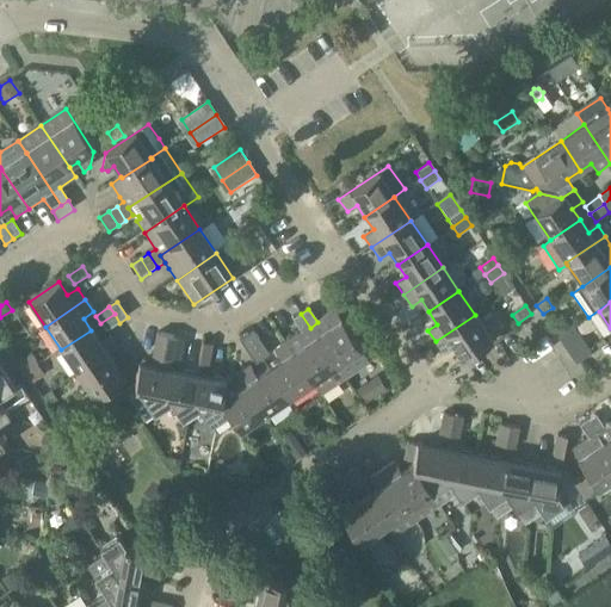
[(322,321),(310,328),(345,379),(369,363),(334,311),(321,320),(322,321)]
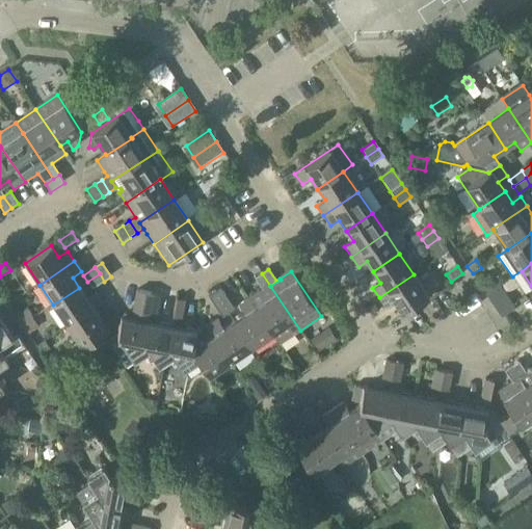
[(100,273),(87,282),(92,289),(104,282),(100,273)]
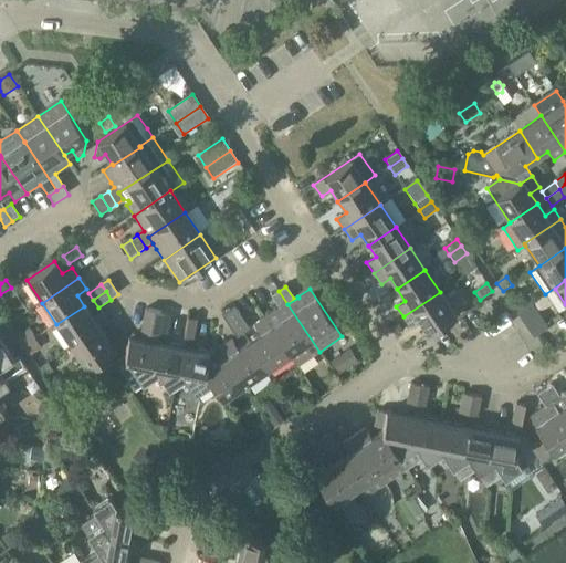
[(287,304),(279,291),(271,296),(280,310),(287,304)]
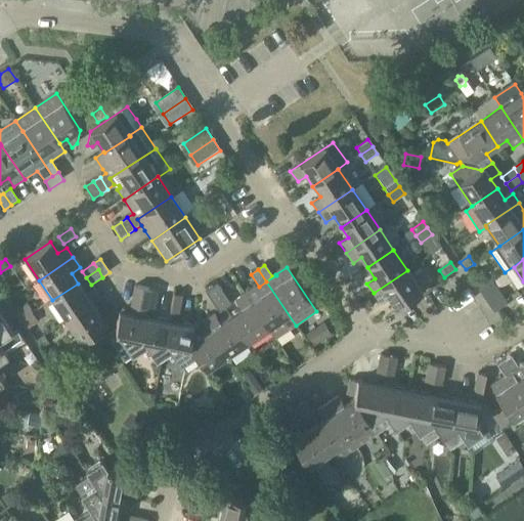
[(407,270),(374,293),(381,304),(389,298),(396,309),(422,293),(407,270)]
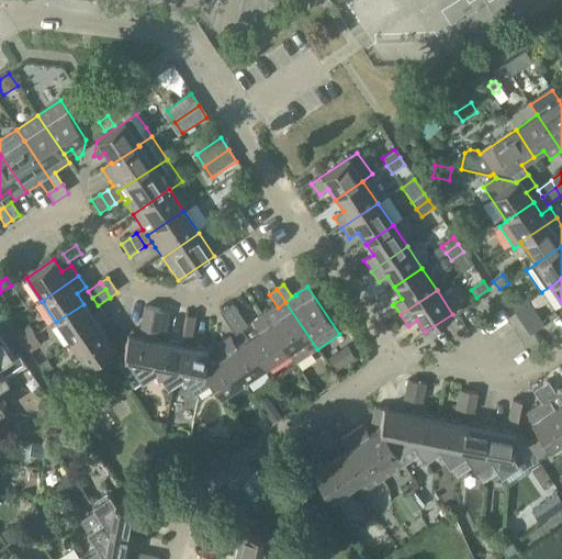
[(278,308),(263,316),(288,353),(295,364),(317,349),(285,302),(278,308)]
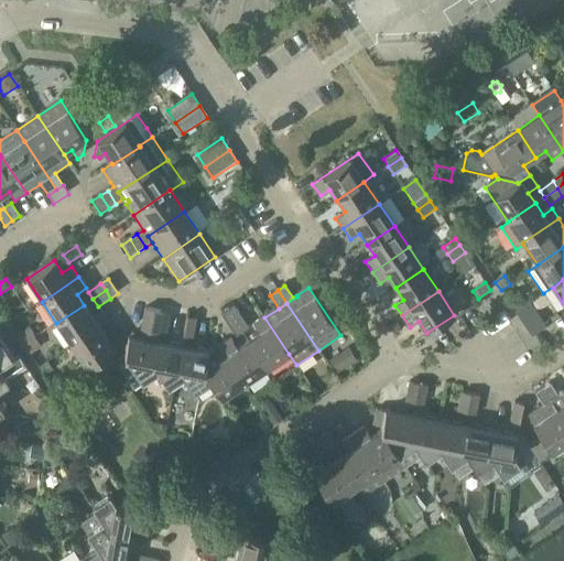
[(84,305),(56,323),(71,345),(99,327),(99,328),(109,322),(100,311),(91,316),(84,305)]
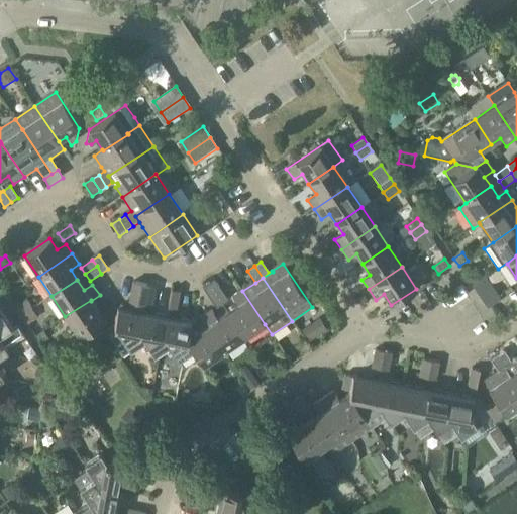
[(207,295),(218,287),(214,281),(202,289),(207,295)]
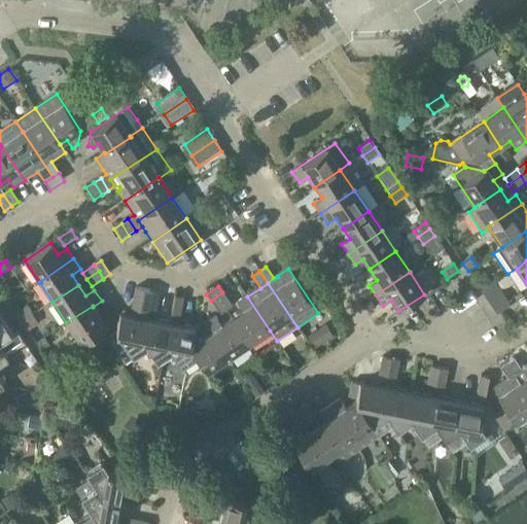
[(147,310),(150,291),(136,289),(131,317),(119,315),(116,334),(118,338),(110,343),(125,364),(147,349),(148,348),(141,337),(145,320),(147,310)]
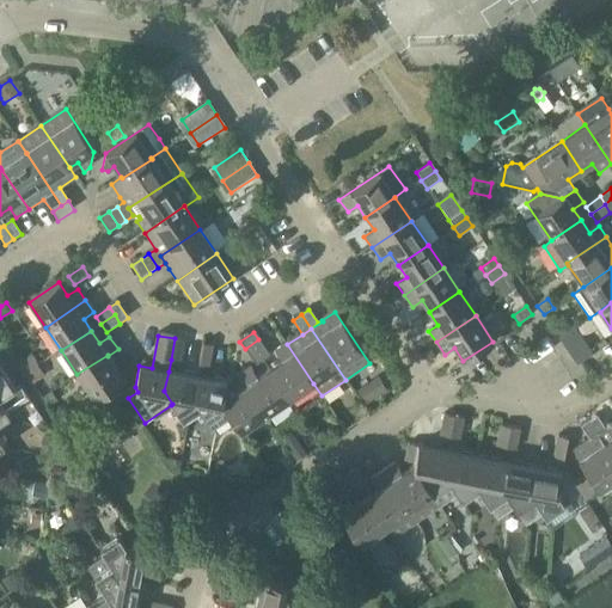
[(175,338),(171,360),(181,362),(184,341),(175,338)]
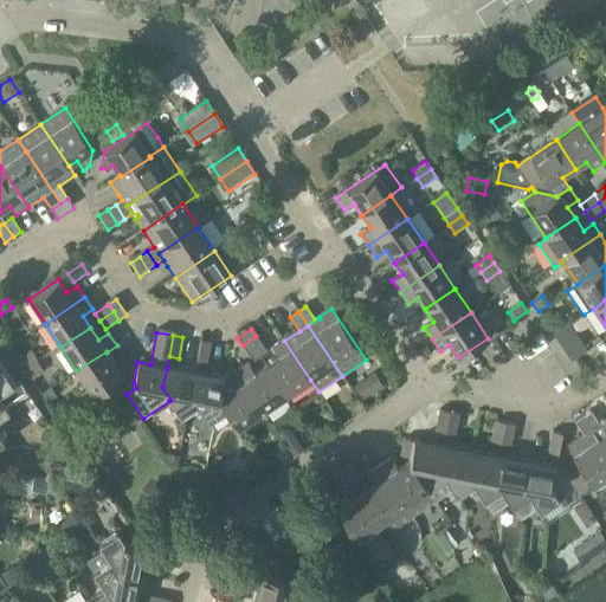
[(256,336),(243,345),(247,354),(262,344),(256,336)]
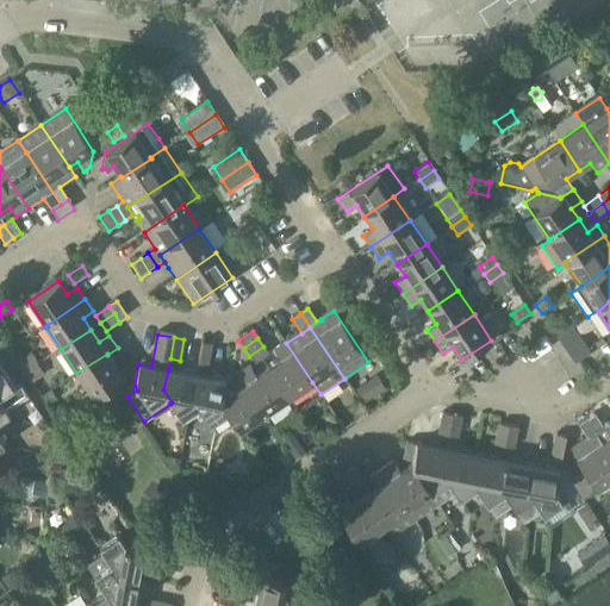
[(203,343),(198,364),(207,366),(212,345),(203,343)]
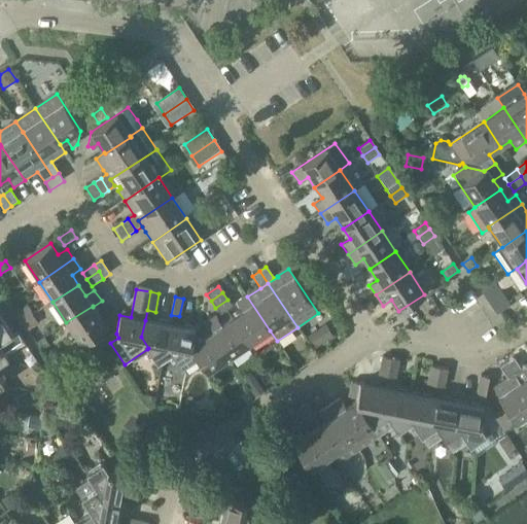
[(232,318),(249,344),(270,330),(247,297),(236,304),(242,312),(232,318)]
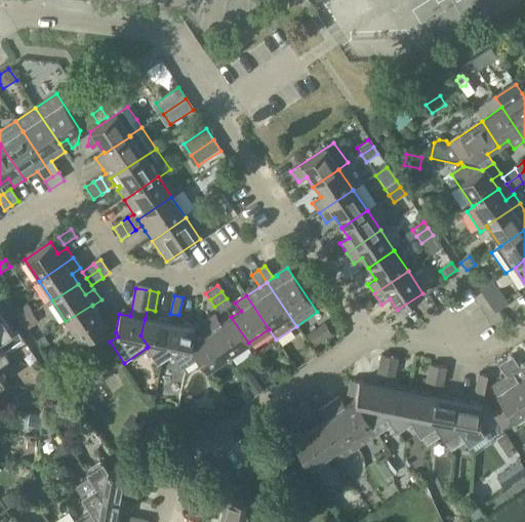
[(227,298),(214,307),(219,314),(231,306),(227,298)]
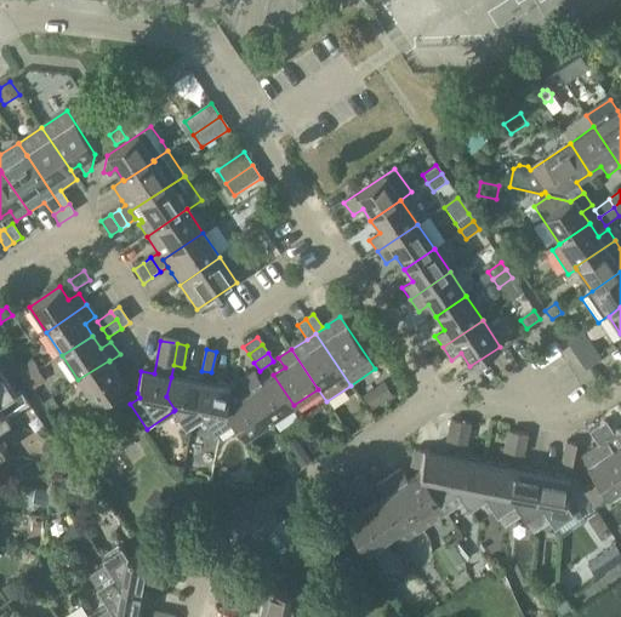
[(78,380),(96,405),(126,386),(129,369),(124,367),(118,372),(109,360),(78,380)]
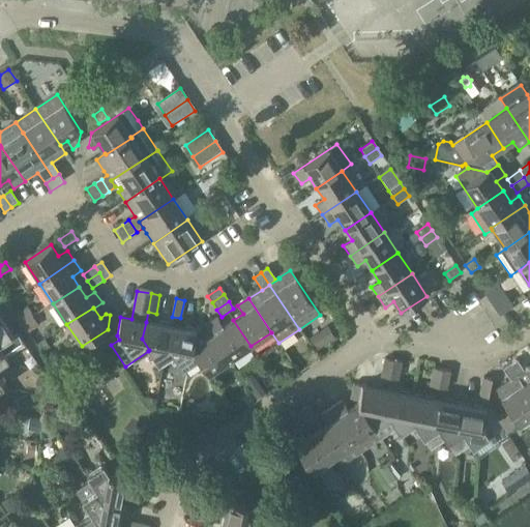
[(26,310),(18,315),(21,320),(23,323),(31,318),(26,310)]
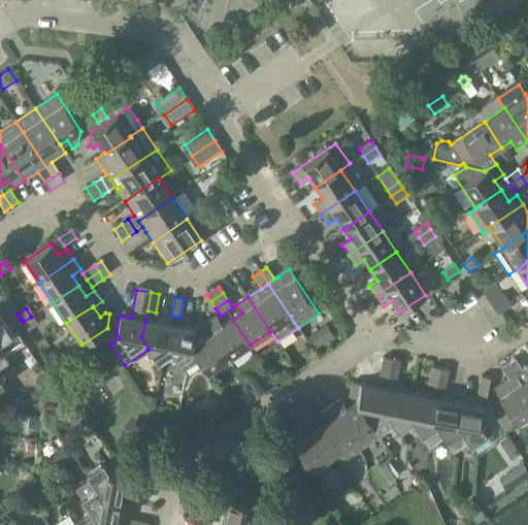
[(12,335),(0,317),(0,349),(7,359),(25,347),(15,333),(12,335)]
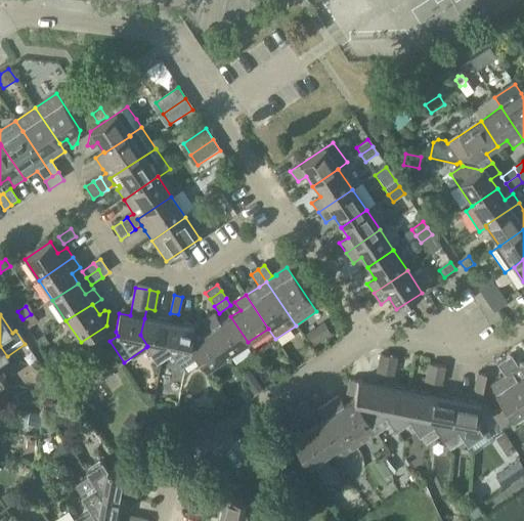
[(31,314),(23,319),(29,329),(37,323),(31,314)]
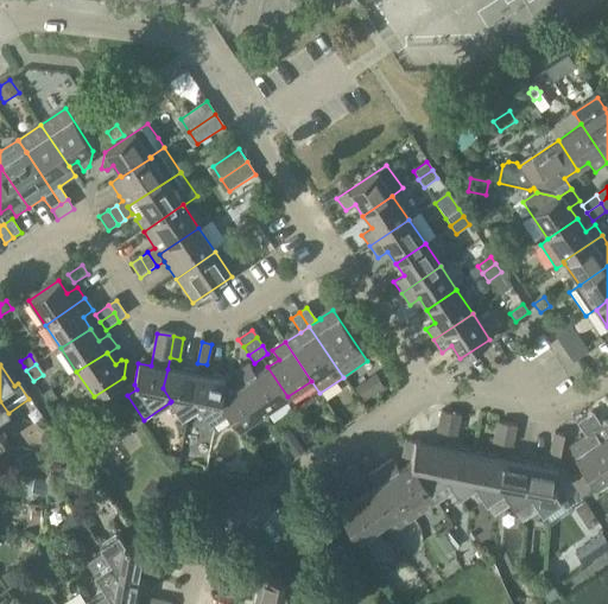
[(248,366),(235,374),(242,383),(245,382),(264,412),(287,396),(267,367),(255,375),(248,366)]
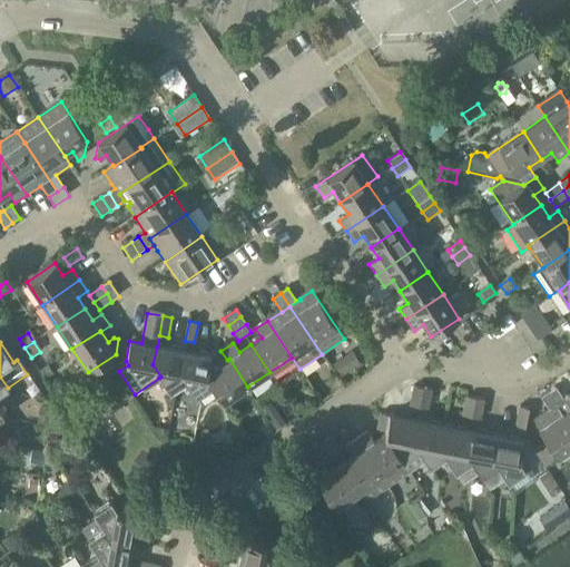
[(179,372),(184,352),(157,346),(153,364),(160,377),(159,378),(169,393),(185,383),(187,382),(179,372)]
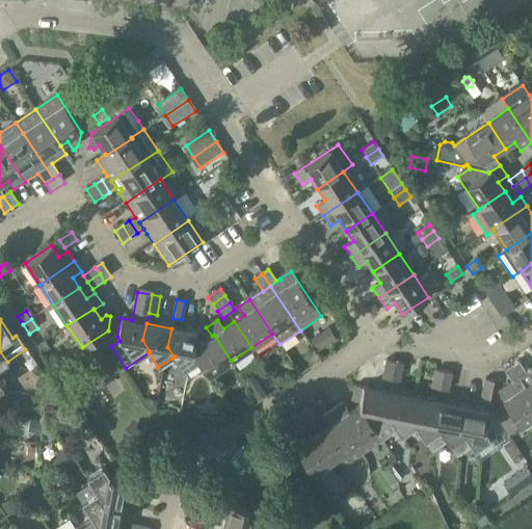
[(194,333),(171,328),(167,347),(175,356),(173,358),(183,372),(198,362),(192,351),(194,336),(194,333)]
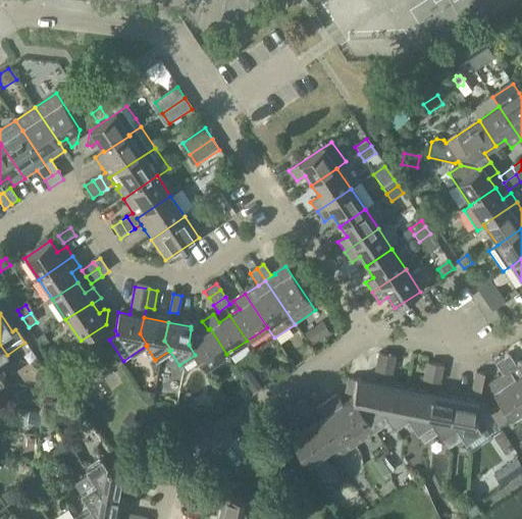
[(199,336),(195,330),(191,329),(189,345),(195,355),(205,369),(226,354),(210,328),(199,336)]
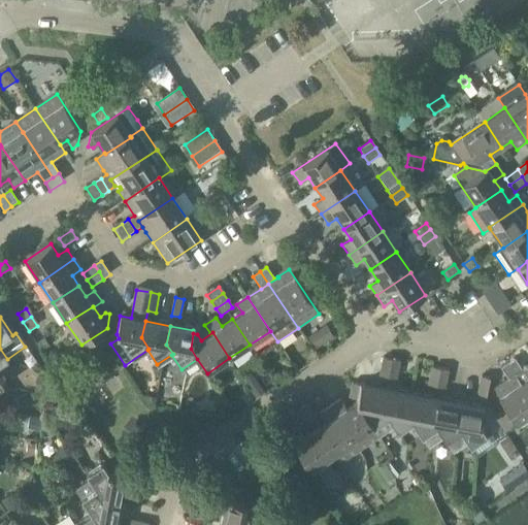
[(316,333),(308,338),(316,351),(324,346),(316,333)]
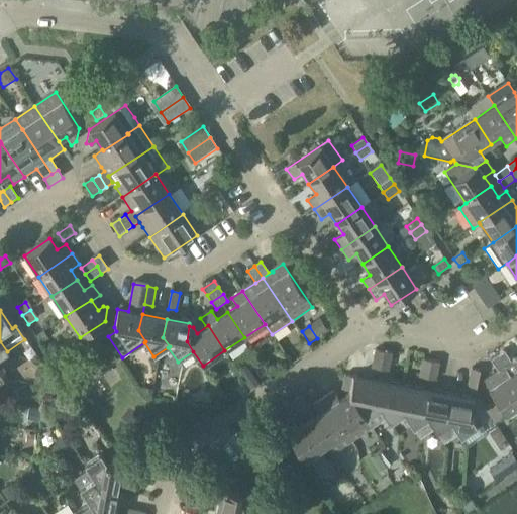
[(42,332),(36,336),(41,344),(47,340),(42,332)]
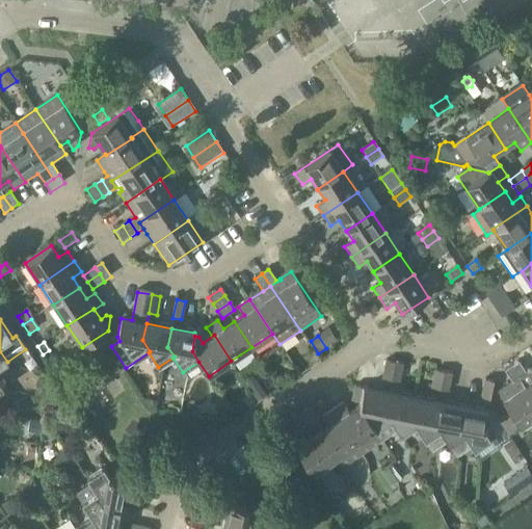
[(390,380),(394,363),(386,361),(382,379),(390,380)]
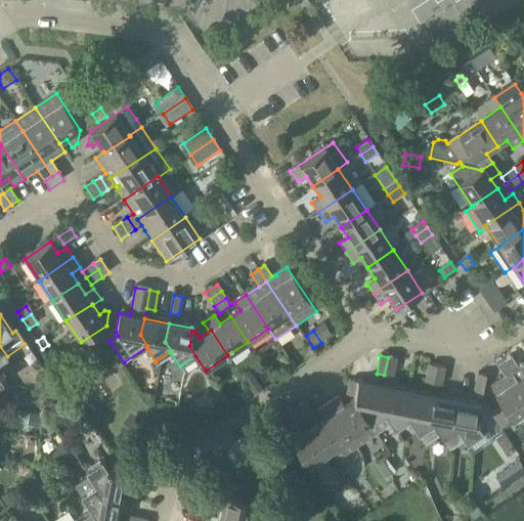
[(504,361),(512,373),(518,368),(510,356),(504,361)]
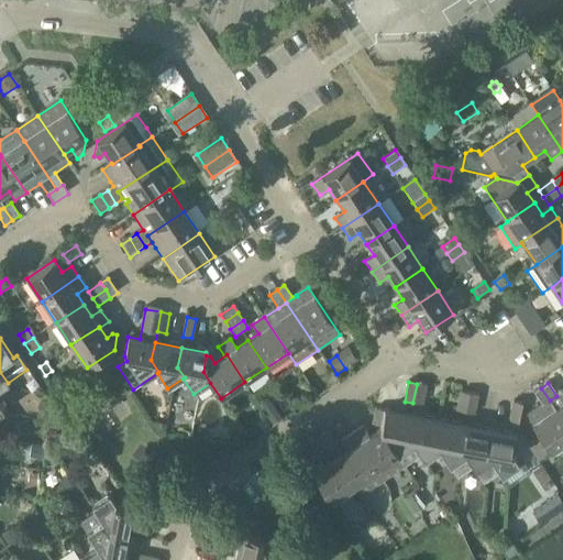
[(417,384),(412,403),(422,405),(426,385),(417,384)]
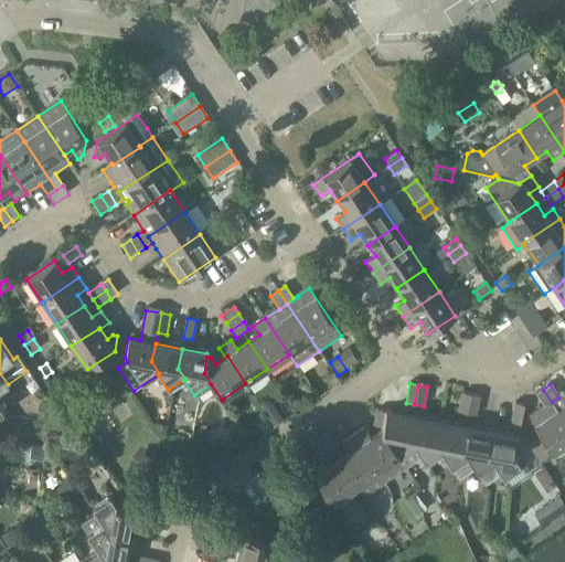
[(552,402),(543,390),(535,394),(542,405),(544,407),(552,402)]
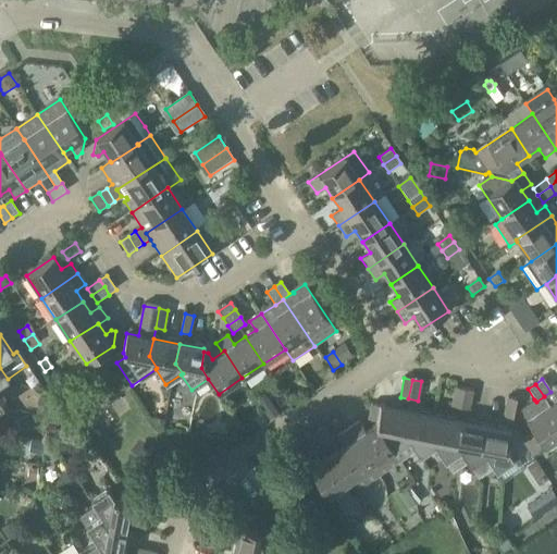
[(556,388),(551,392),(544,396),(556,416),(556,388)]
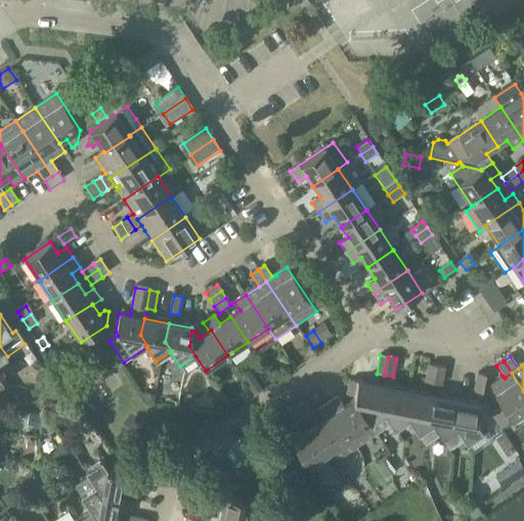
[(433,385),(437,366),(429,365),(425,383),(433,385)]
